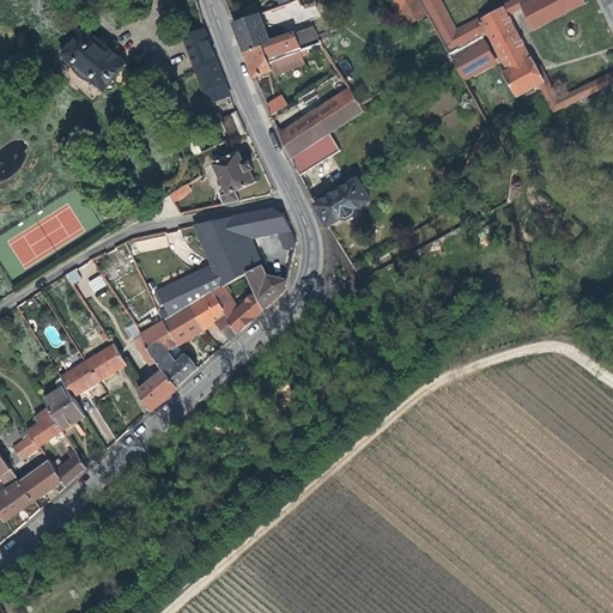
[(429,14),(420,0),(393,0),(407,26),(429,14)]
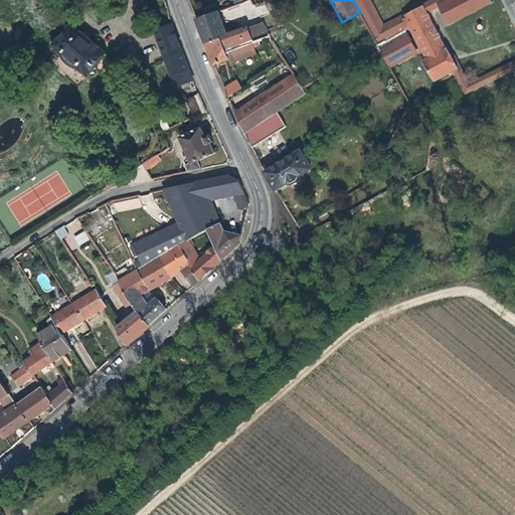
[(383,28),(367,0),(353,0),(360,12),(378,45),(389,39),(406,29),(400,19),(383,28)]
